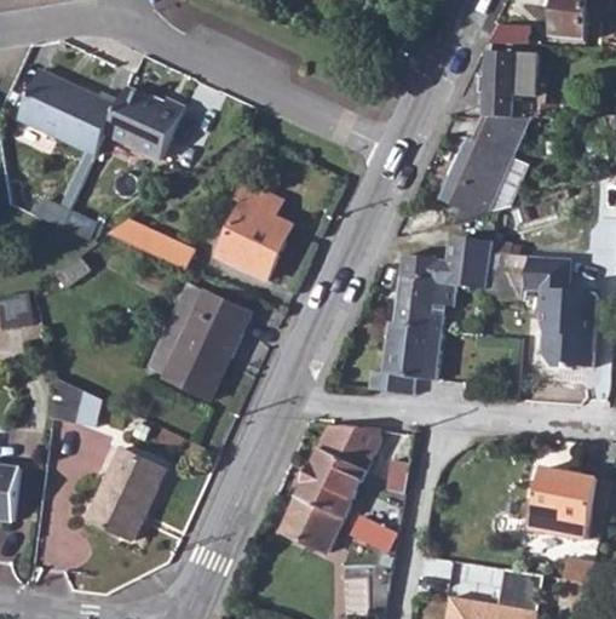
[(558,0),(554,38),(585,41),(589,9),(615,11),(615,0),(558,0)]
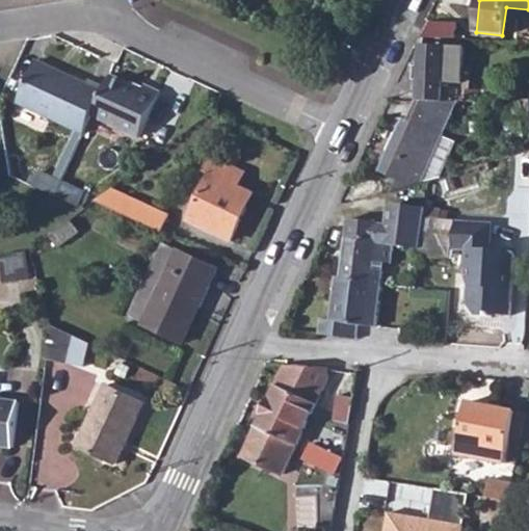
[(430,20),(423,37),(453,38),(454,21),(430,20)]
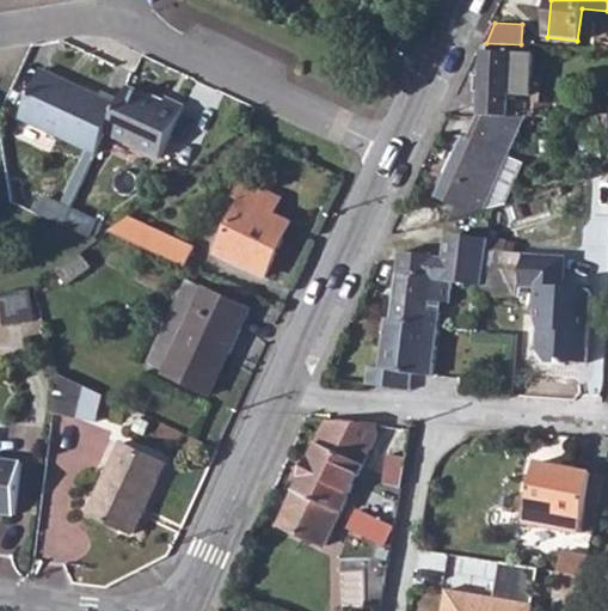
[(483,91),(480,115),(508,116),(510,50),(484,50),(483,74),(483,91)]
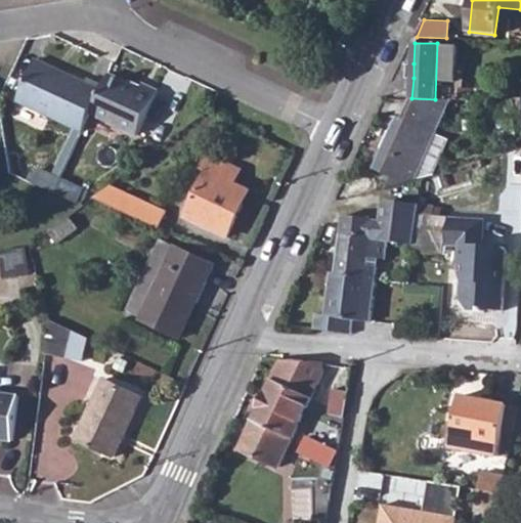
[(18,96),(84,130),(92,112),(106,83),(91,75),(89,79),(40,53),(18,96)]
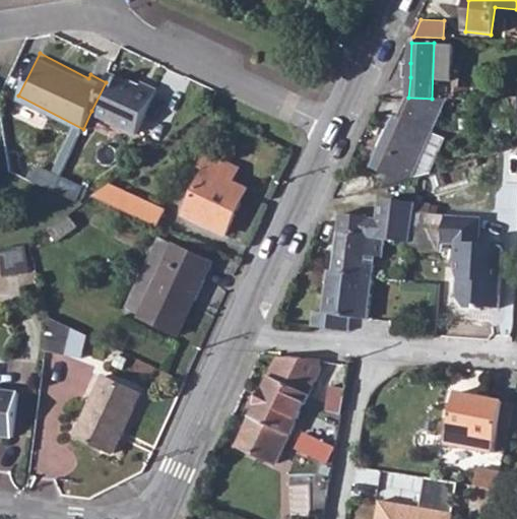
[(402,77),(410,77),(410,63),(402,63),(402,77)]
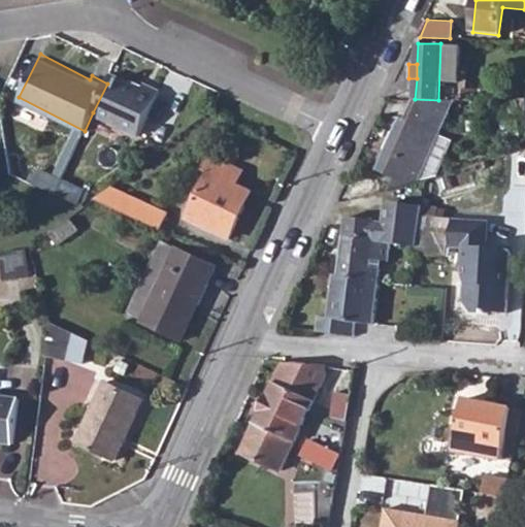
[(107,84),(93,112),(141,136),(163,93),(145,84),(142,89),(112,73),(107,84)]
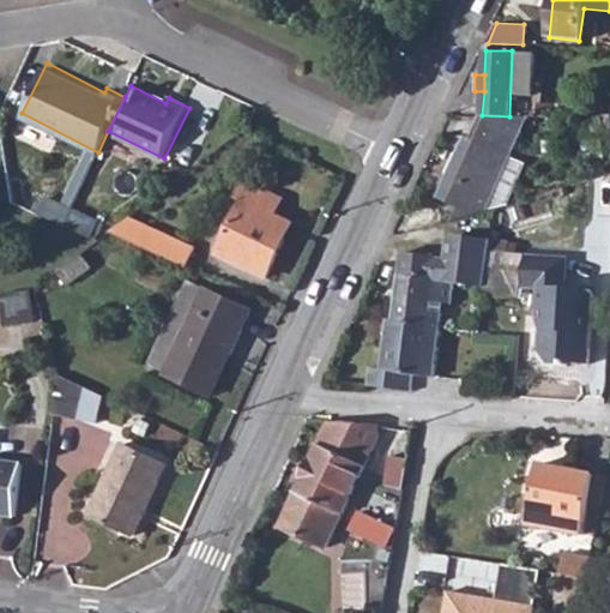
[(457,205),(448,222),(484,210),(512,156),(501,151),(518,115),(509,116),(482,115),(479,115),(470,138),(463,136),(435,194),(457,205)]
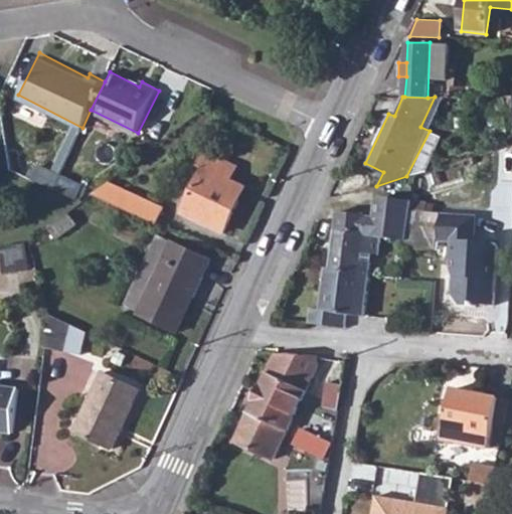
[(200,169),(179,212),(221,231),(243,185),(227,178),(233,166),(201,151),(194,166),(200,169)]
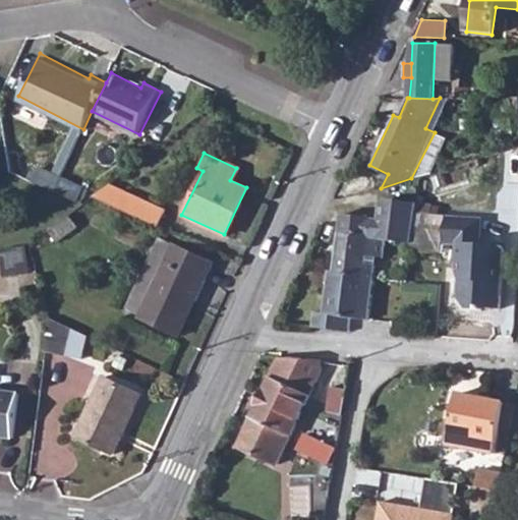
[(476,157),(465,161),(468,167),(479,164),(476,157)]
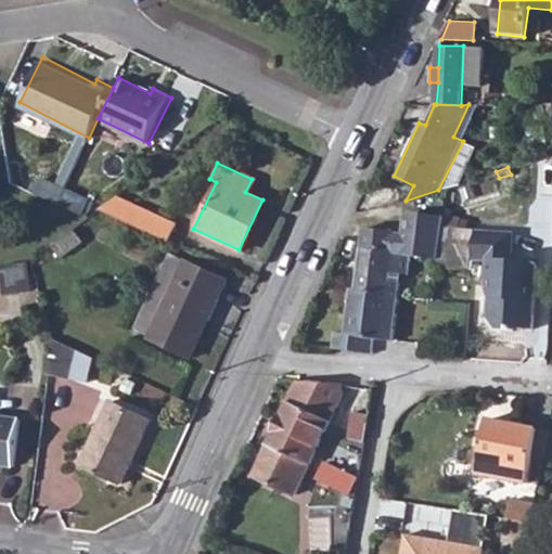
[(64,187),(41,176),(35,190),(56,201),(64,187)]
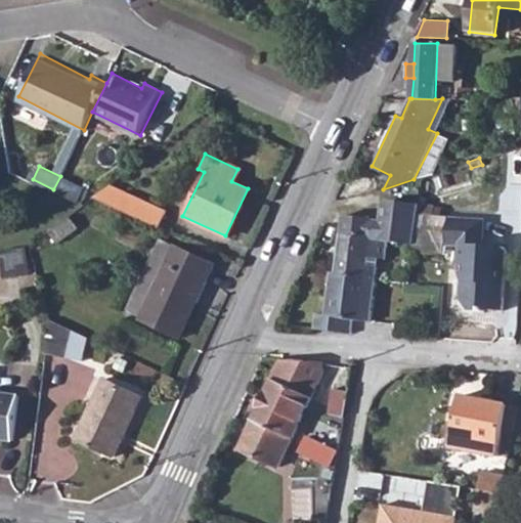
[(84,187),(60,176),(53,189),(77,201),(84,187)]
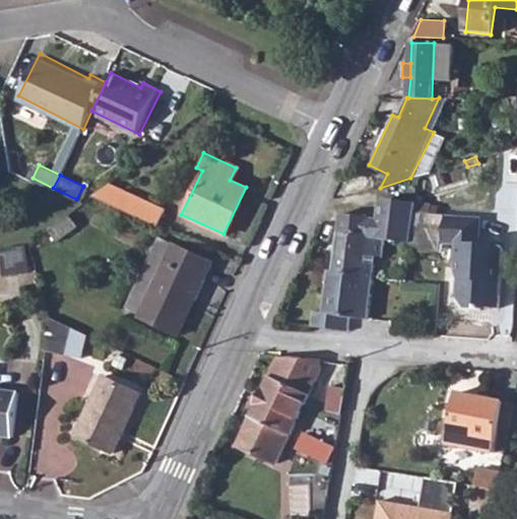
[(106,183),(86,195),(155,224),(162,209),(106,183)]
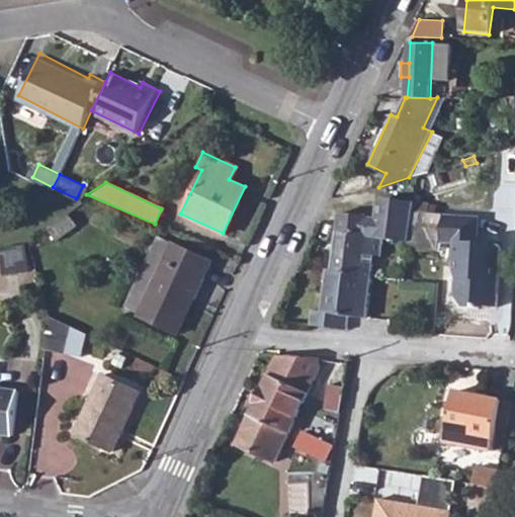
[(325,266),(325,267),(330,269),(359,272),(364,252),(380,255),(383,238),(407,240),(410,210),(412,201),(374,196),(371,214),(336,210),(330,267),(325,266)]
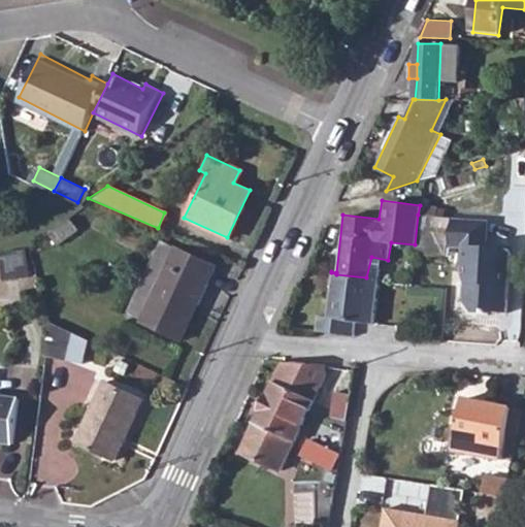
[(418,215),(415,244),(427,254),(446,256),(446,246),(448,220),(418,215)]
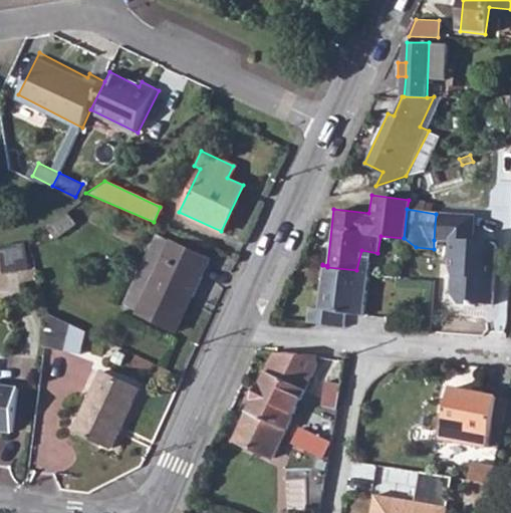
[(67,210),(47,226),(57,238),(77,223),(67,210)]
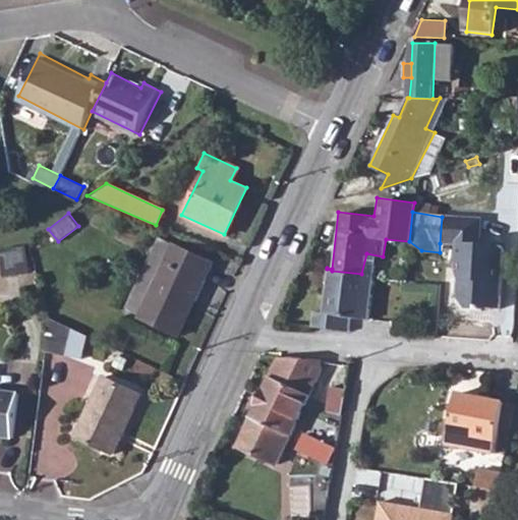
[(442,217),(440,243),(454,244),(453,280),(455,282),(454,300),(463,309),(480,310),(480,309),(495,309),(499,245),(474,243),(475,219),(442,217)]
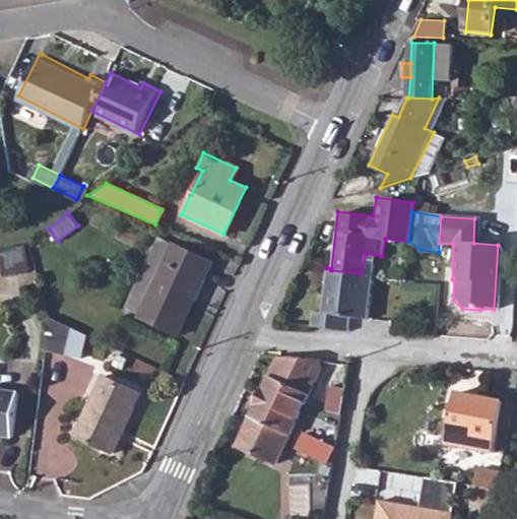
[(159,237),(153,250),(165,255),(172,243),(159,237)]
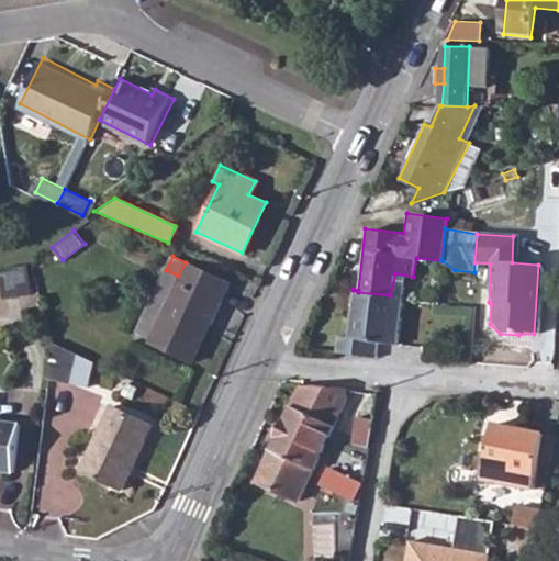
[(31,259),(3,264),(7,291),(35,287),(31,259)]
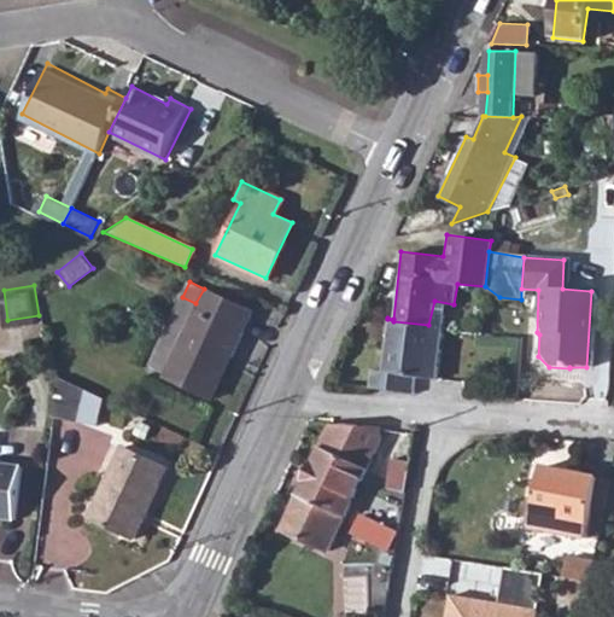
[(196,303),(182,297),(147,370),(204,397),(226,354),(229,355),(251,312),(204,289),(196,303)]
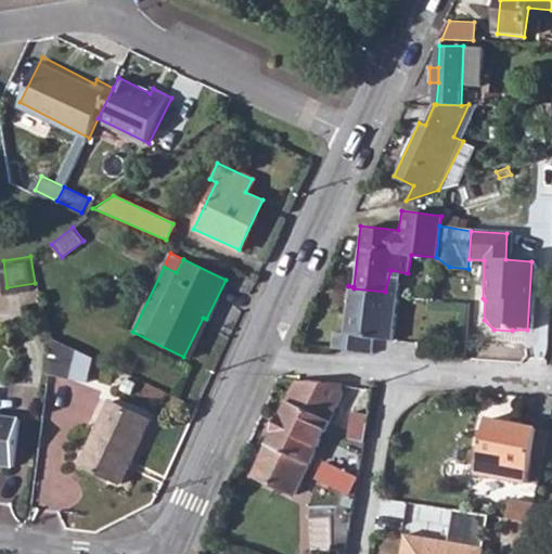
[(354,288),(348,286),(342,347),(370,350),(372,336),(392,338),(396,294),(385,292),(354,288)]
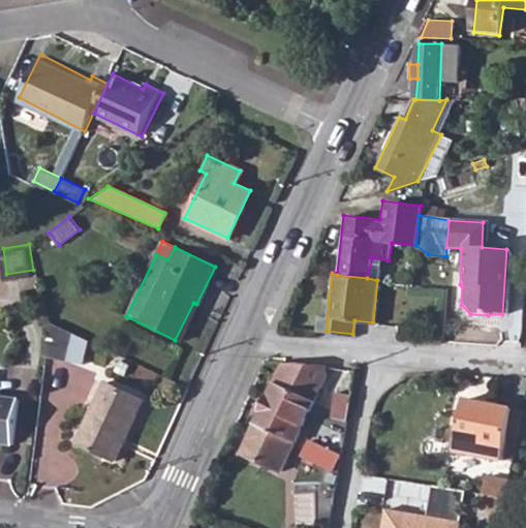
[(50,318),(44,354),(67,356),(70,328),(50,318)]
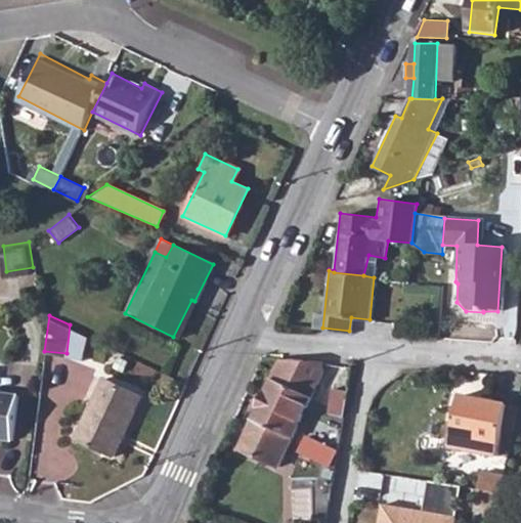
[(70,324),(67,353),(81,355),(84,332),(70,324)]
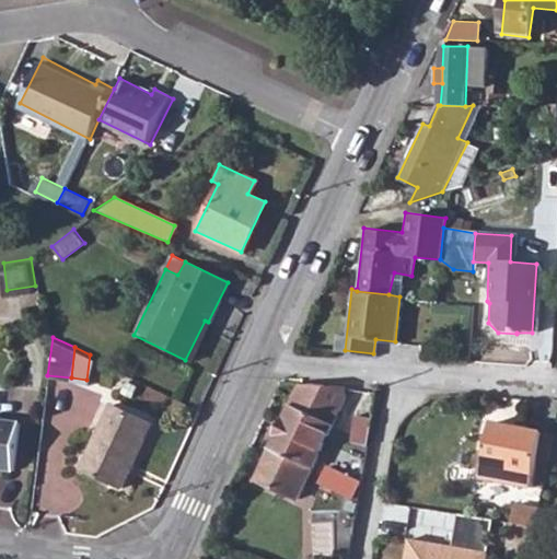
[(339,387),(297,384),(253,480),(294,500),(343,399),(339,387)]
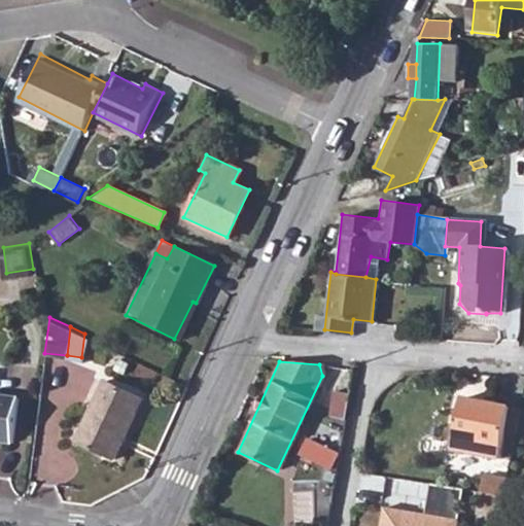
[(341,400),(347,401),(348,395),(346,395),(351,371),(336,367),(330,391),(342,393),(341,400)]
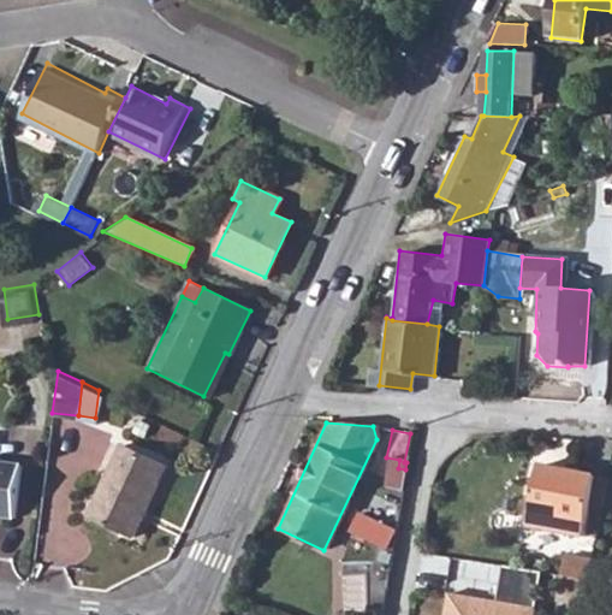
[(118,447),(84,514),(128,536),(160,467),(118,447)]
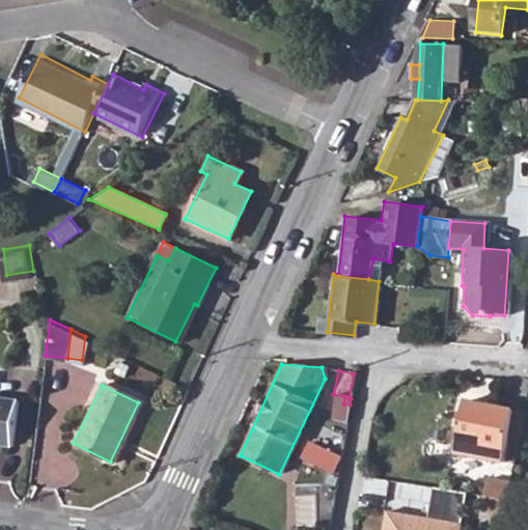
[(0,444),(8,445),(14,397),(0,395),(0,444)]
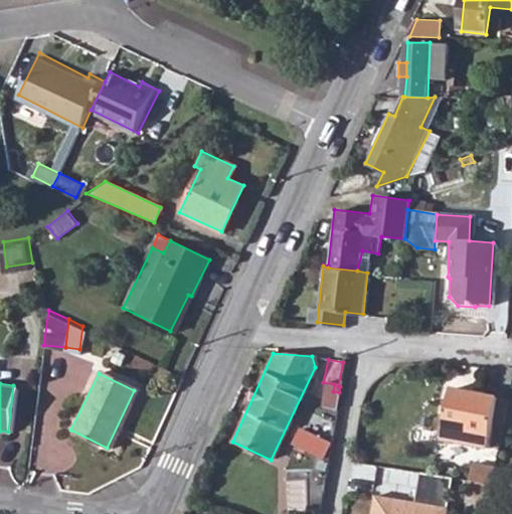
[(451,388),(443,427),(487,437),(495,398),(451,388)]
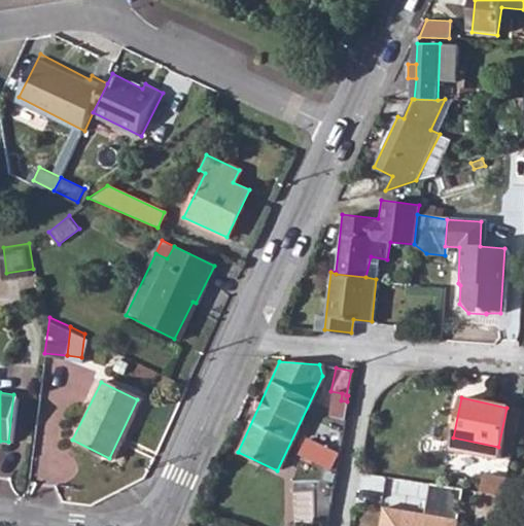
[(523,411),(518,411),(514,436),(523,437),(523,411)]
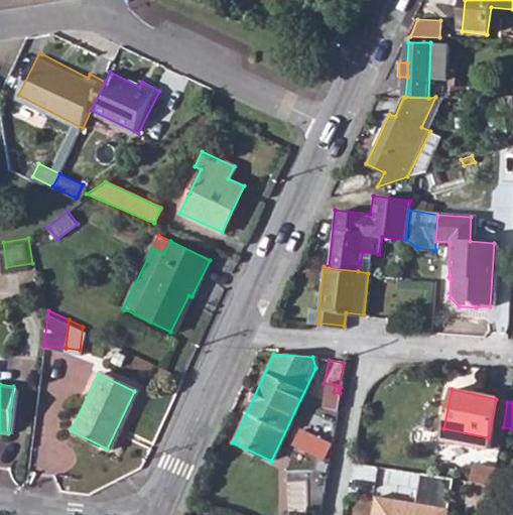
[(471,465),(468,483),(490,487),(494,469),(471,465)]
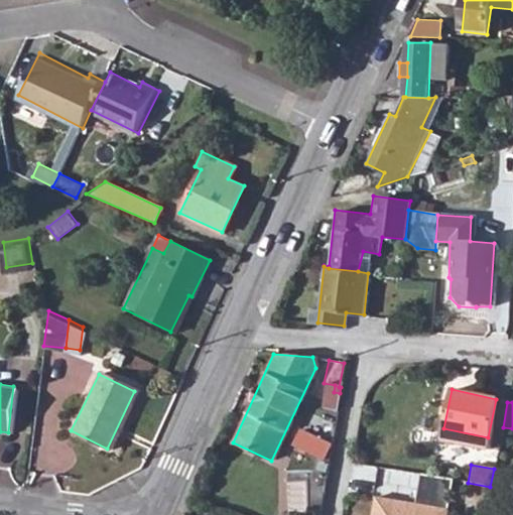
[(415,504),(375,496),(371,514),(445,514),(453,480),(420,474),(415,504)]
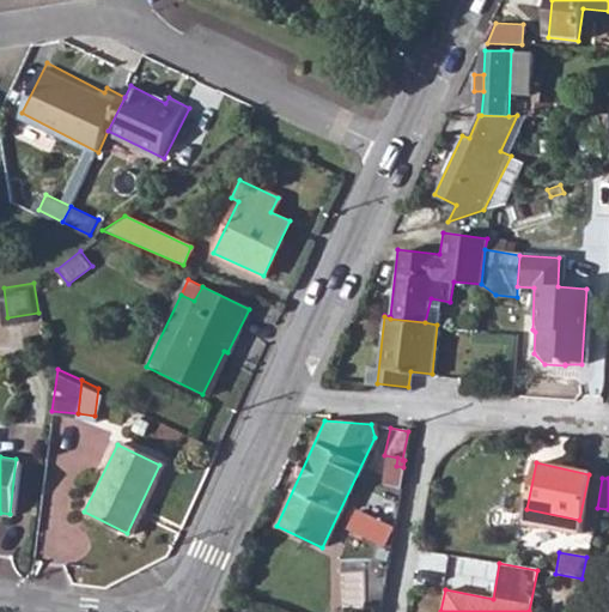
[(582,579),(555,574),(552,594),(578,598),(582,579)]
